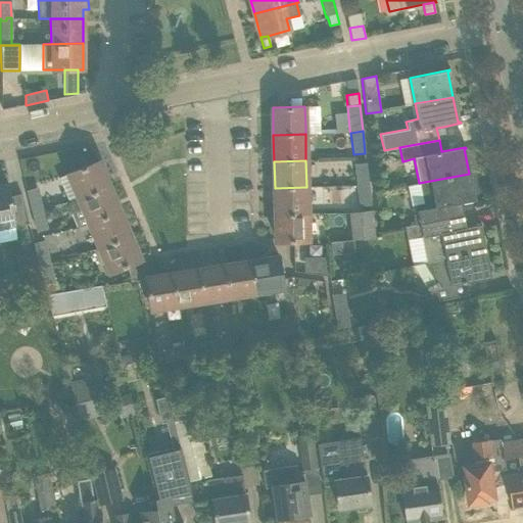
[(66,203),(108,186),(98,161),(58,178),(68,202),(66,203)]
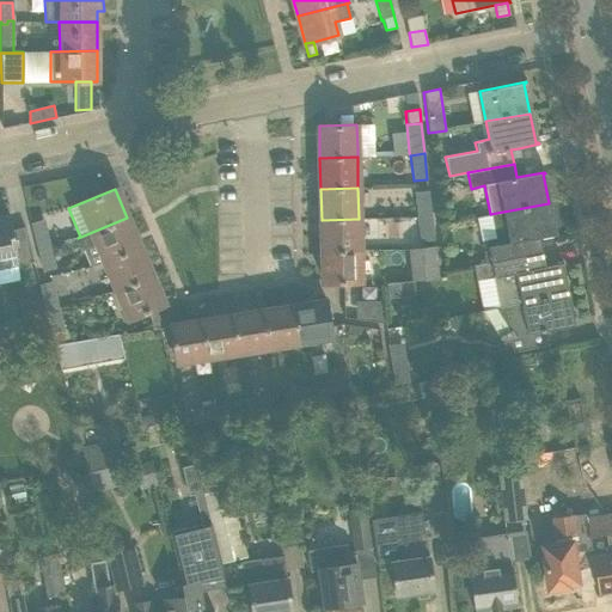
[(417,218),(432,216),(429,191),(415,194),(417,218)]
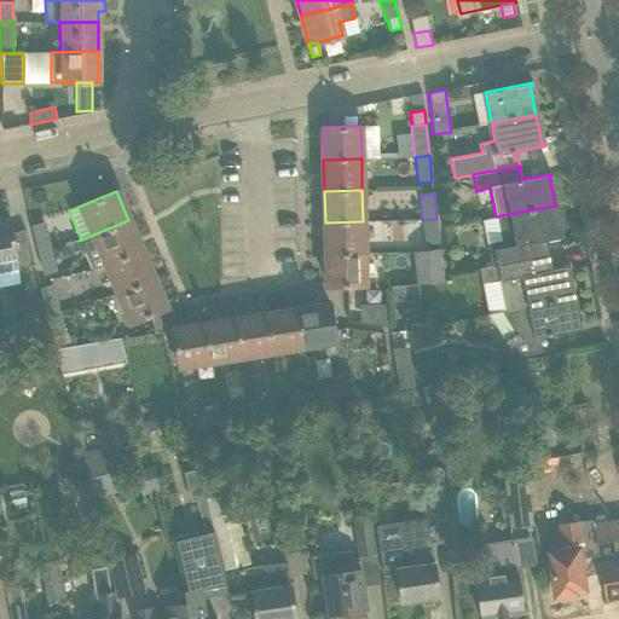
[(493,254),(487,255),(490,266),(538,256),(534,242),(544,241),(563,237),(563,235),(561,236),(555,206),(496,217),(501,242),(492,243),(493,254)]
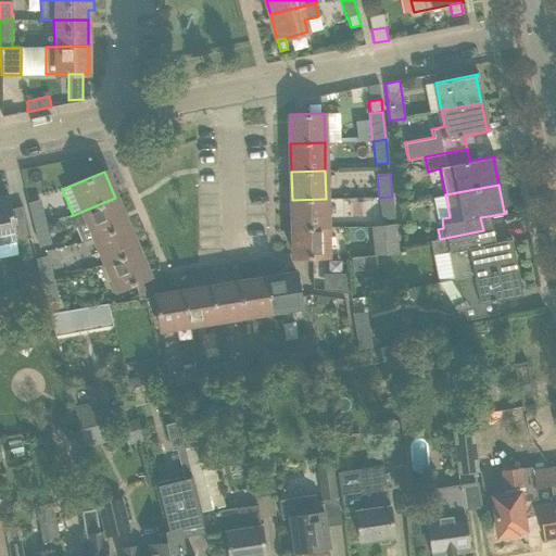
[(382,220),(395,219),(392,197),(379,198),(382,220)]
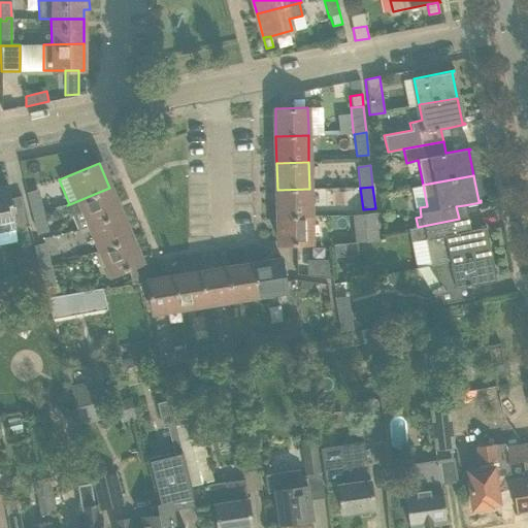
[(0,233),(17,230),(10,198),(8,188),(0,189),(0,233)]
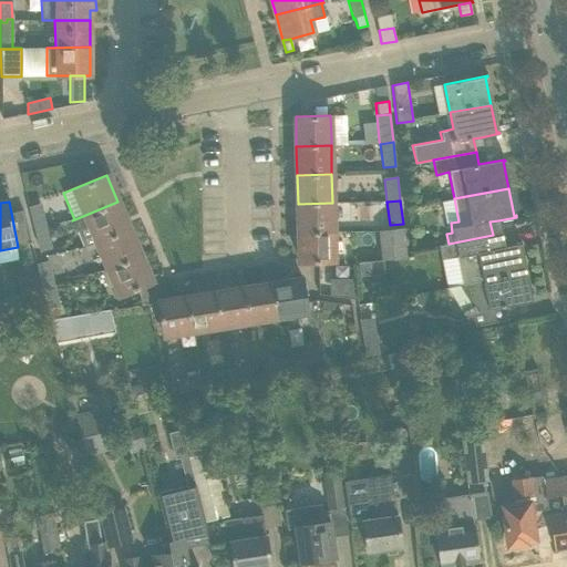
[(93,244),(130,228),(117,202),(72,220),(76,232),(85,227),(93,244)]
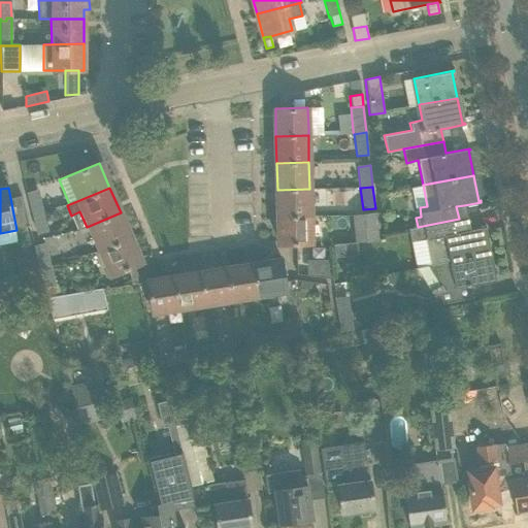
[(278,217),(310,216),(309,189),(277,190),(278,217)]
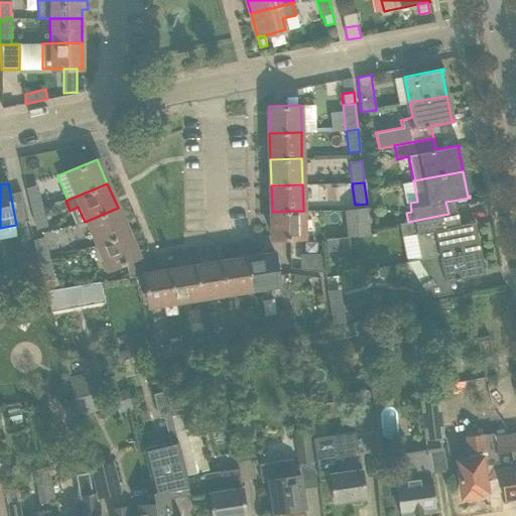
[(42,207),(42,206),(37,185),(25,188),(30,210),(42,207)]
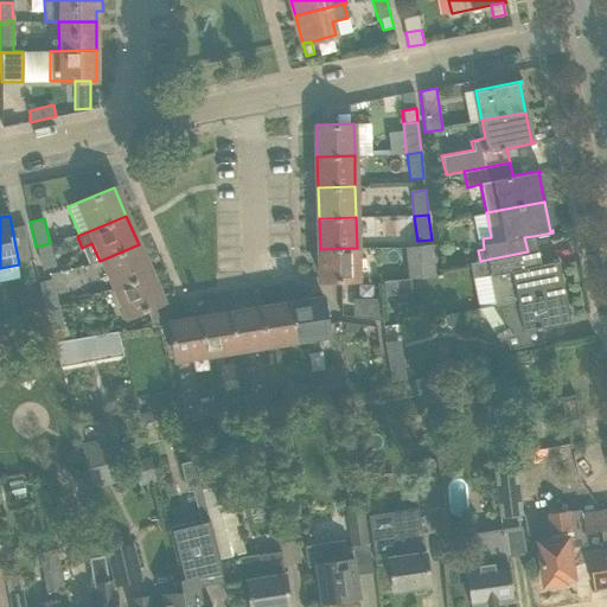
[(56,267),(53,256),(50,243),(36,247),(42,270),(56,267)]
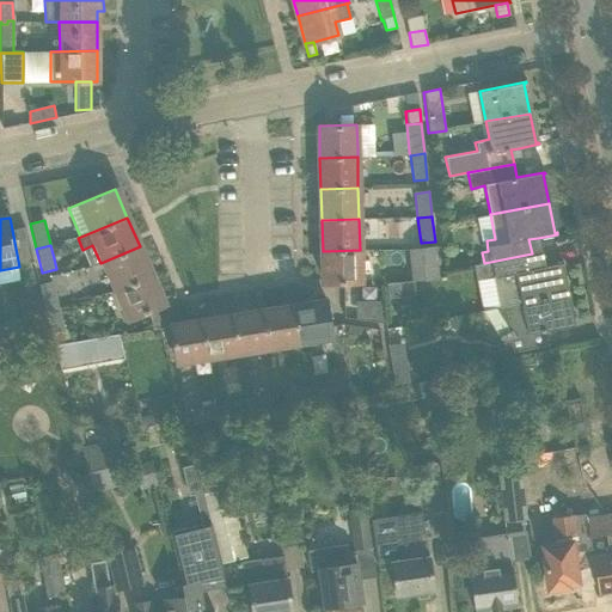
[(112,292),(152,275),(140,246),(101,263),(112,292)]
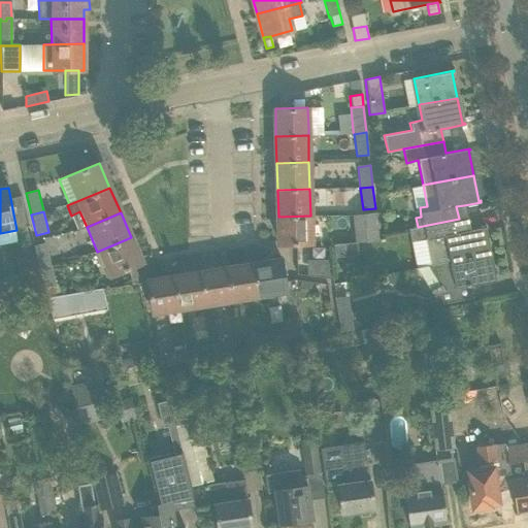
[(355,244),(380,241),(376,212),(352,216),(355,242),(355,244)]
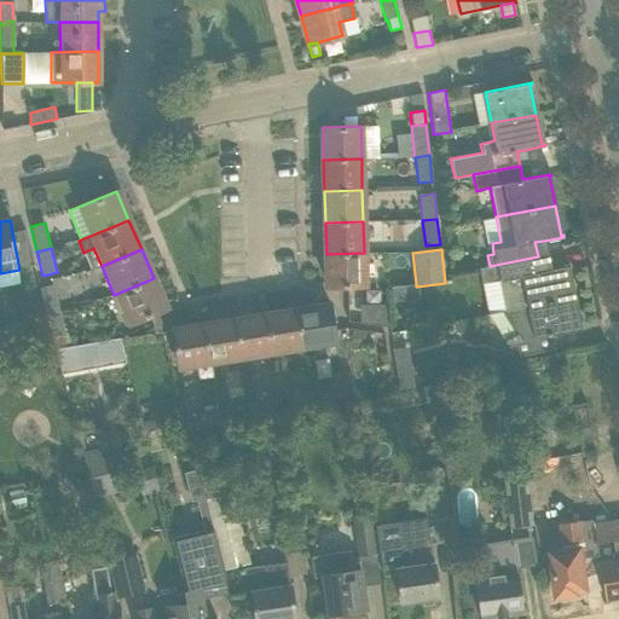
[(327,285),(364,285),(364,253),(327,254),(327,285)]
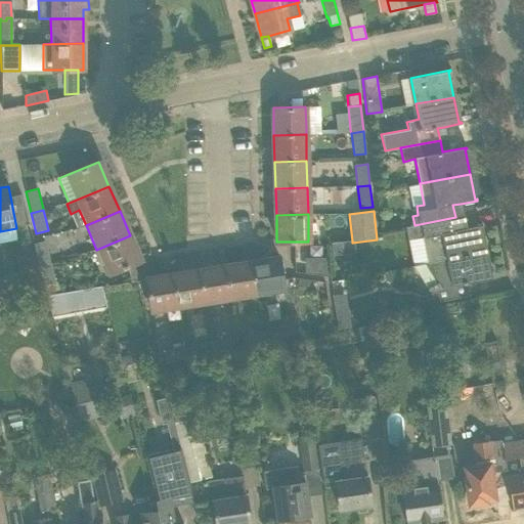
[(415,226),(406,227),(407,239),(422,237),(424,251),(428,262),(485,251),(480,226),(482,225),(482,224),(466,227),(463,216),(455,217),(415,225),(415,226)]
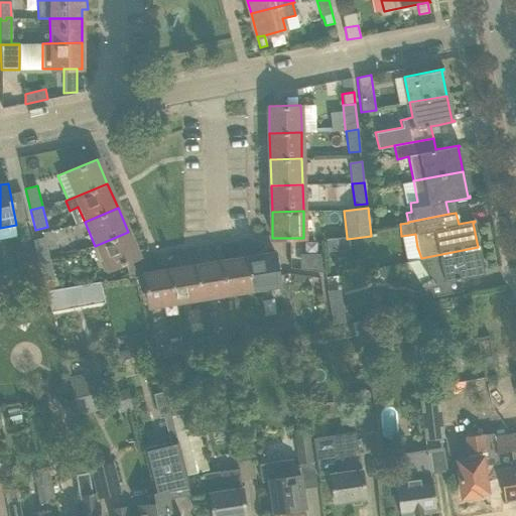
[(105,270),(138,256),(128,232),(95,246),(105,270)]
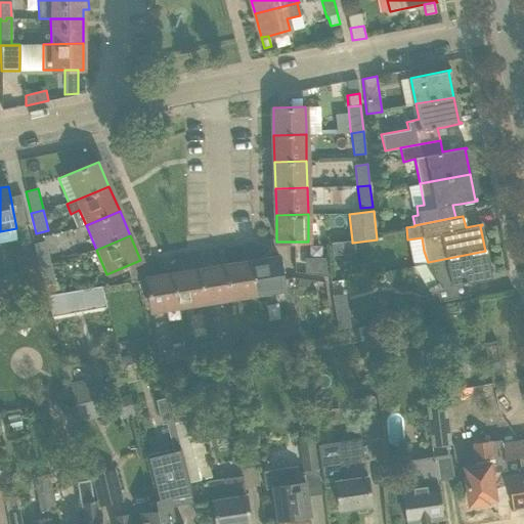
[(39,265),(50,263),(44,241),(32,244),(36,255),(39,265)]
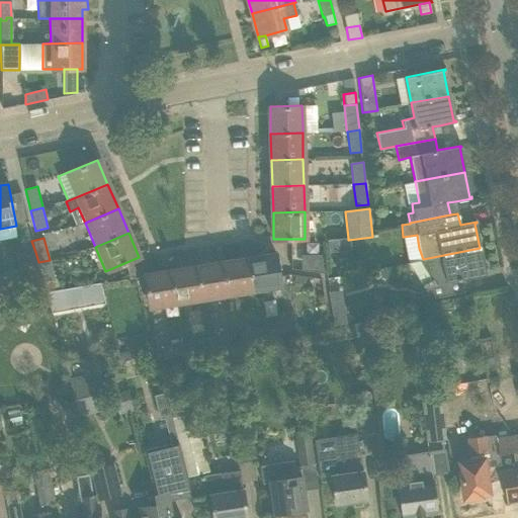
[(348,238),(327,240),(328,251),(349,249),(348,240),(348,238)]
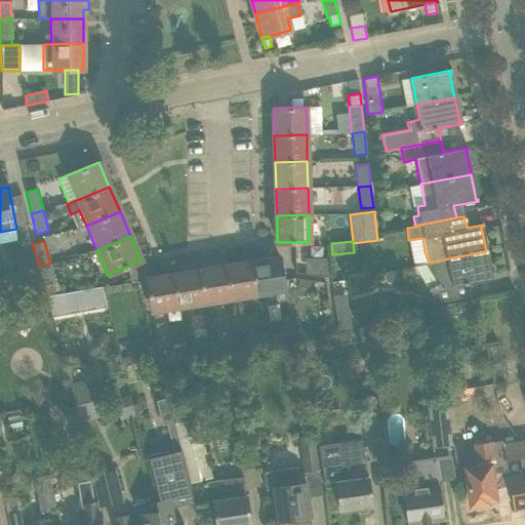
[(493,277),(491,277),(486,251),(429,263),(423,264),(438,282),(430,289),(430,291),(432,290),(435,304),(471,295),(469,283),(493,278),(493,277)]
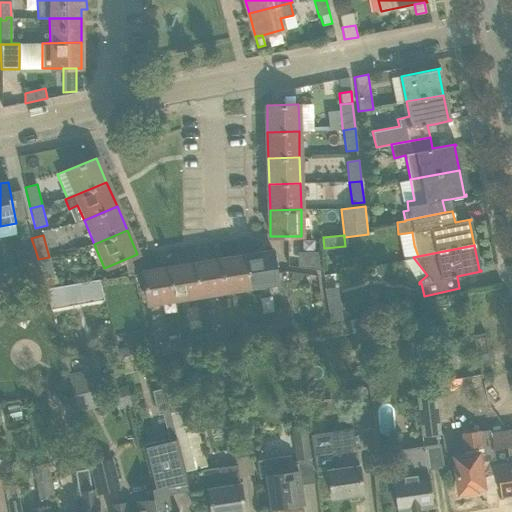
[(41,273),(38,259),(35,249),(15,255),(18,266),(0,271),(1,272),(4,285),(23,279),(25,283),(35,281),(33,276),(40,274),(41,273)]
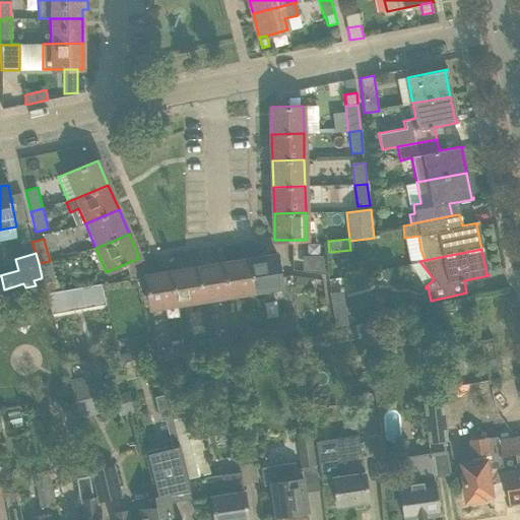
[(304,255),(304,269),(320,269),(319,254),(304,255)]
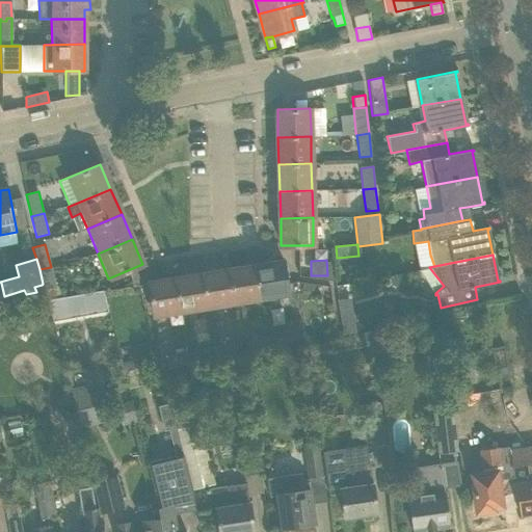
[(289,296),(287,282),(283,261),(256,265),(261,301),(289,296)]
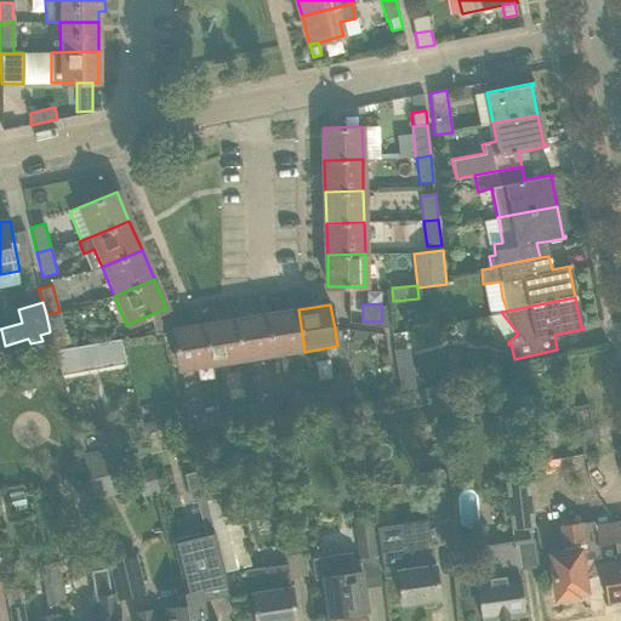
[(274,357),(305,352),(298,309),(267,315),(274,357)]
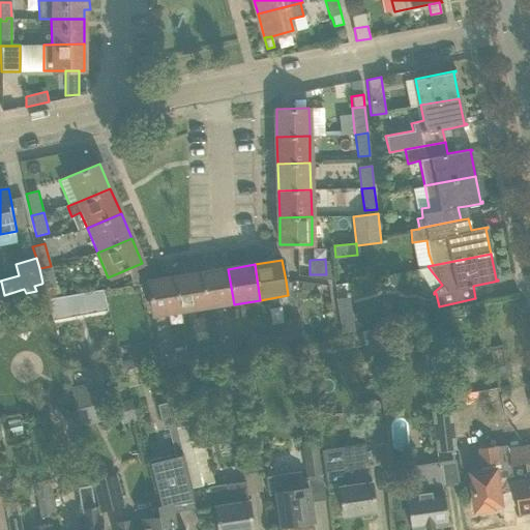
[(42,289),(56,285),(51,266),(39,268),(42,283),(41,284),(42,289)]
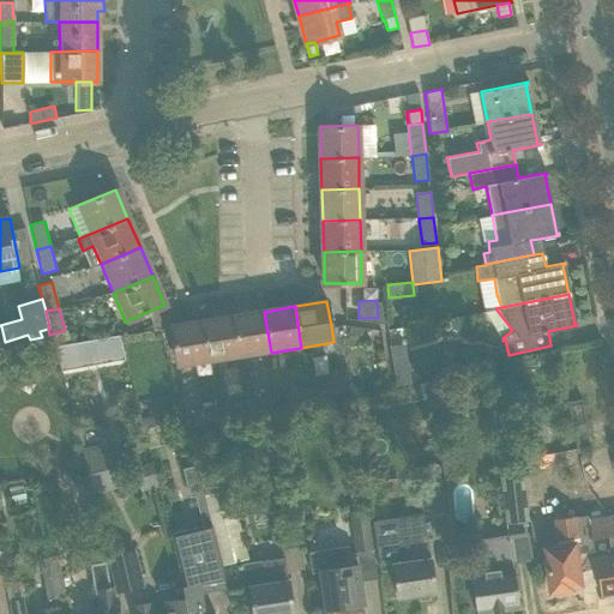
[(240,357),(271,353),(264,312),(233,317),(240,357)]
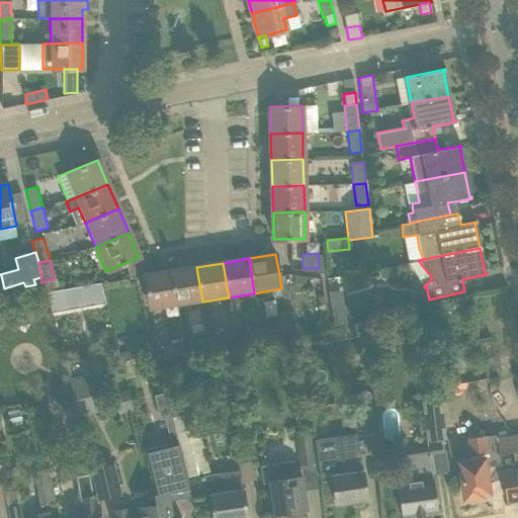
[(176,307),(202,301),(196,267),(170,271),(176,307)]
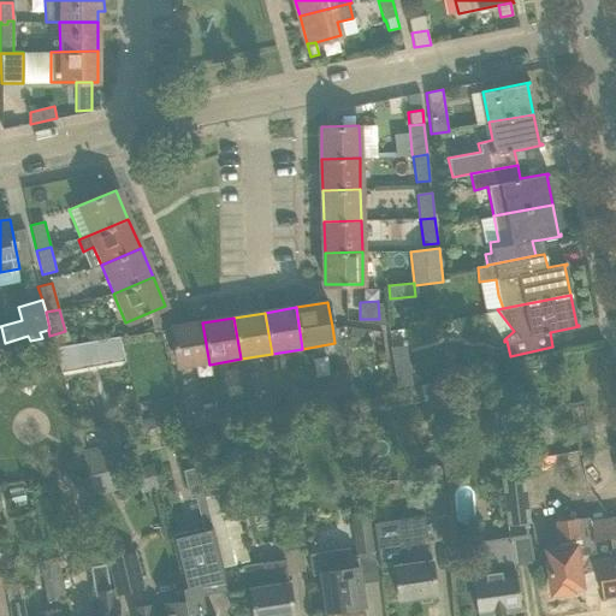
[(178,369),(209,365),(202,323),(172,327),(178,369)]
